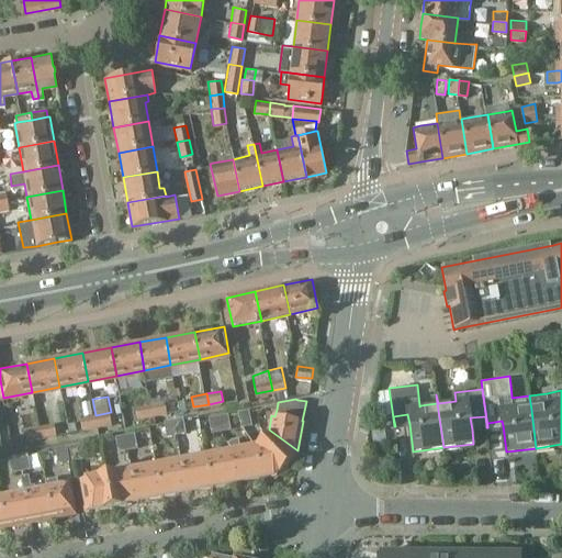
[(166,401),(152,404),(154,414),(168,412),(166,401)]
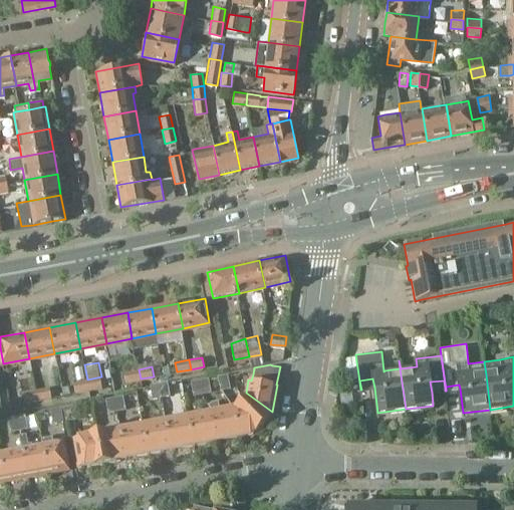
[(139,369),(124,372),(126,381),(141,378),(139,369)]
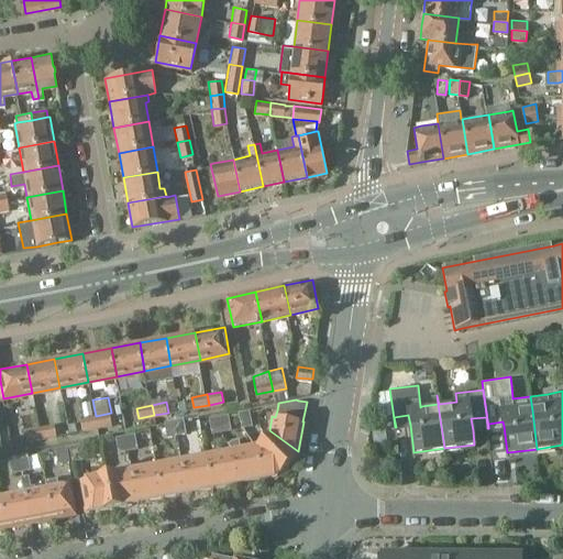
[(250,409),(241,412),(243,425),(252,423),(250,409)]
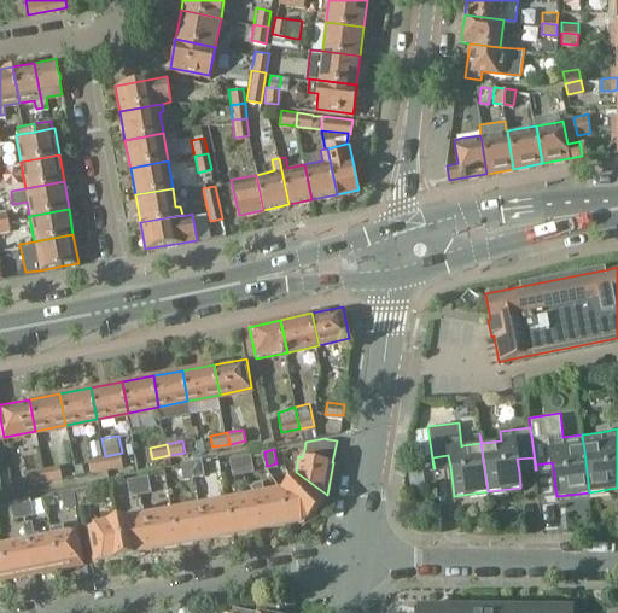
[(122,453),(105,456),(108,467),(123,465),(122,453)]
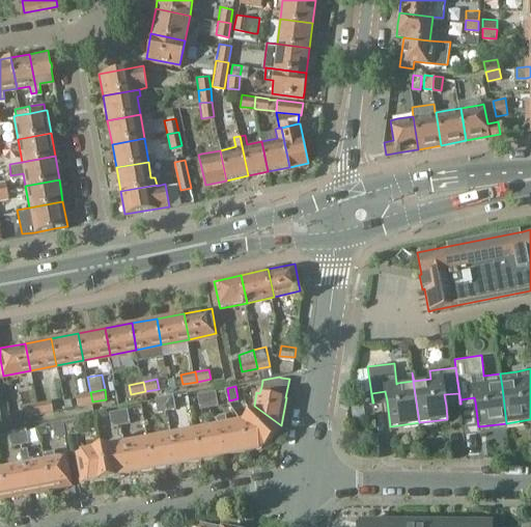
[(216,390),(207,392),(210,404),(218,403),(216,390)]
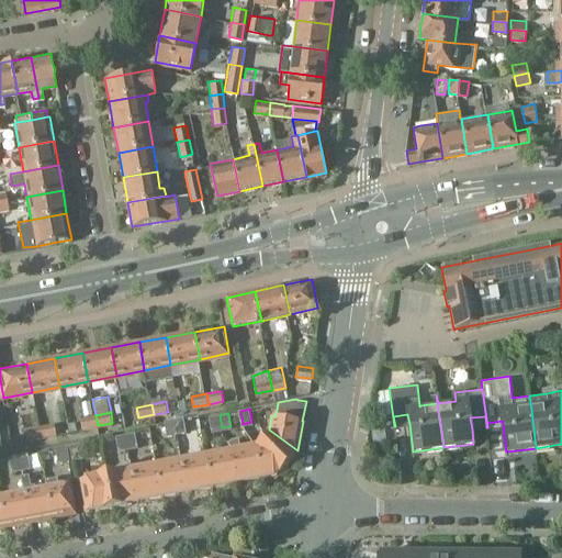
[(96,415),(81,417),(83,428),(98,425),(96,415)]
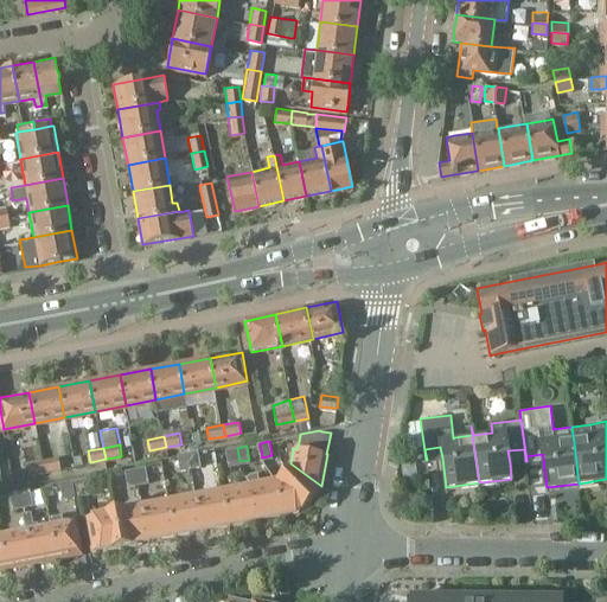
[(237,448),(228,449),(230,463),(240,461),(237,448)]
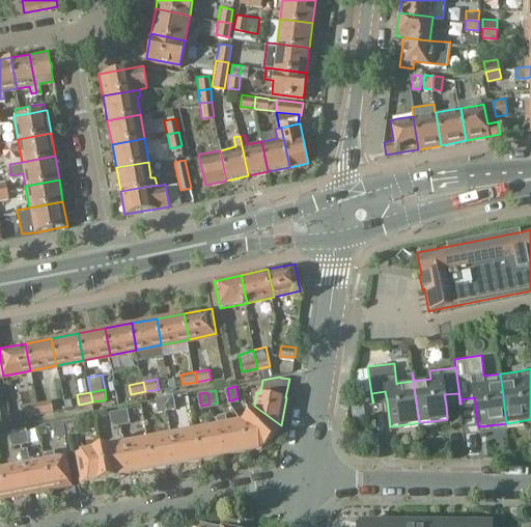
[(174,393),(166,395),(168,407),(176,406),(174,393)]
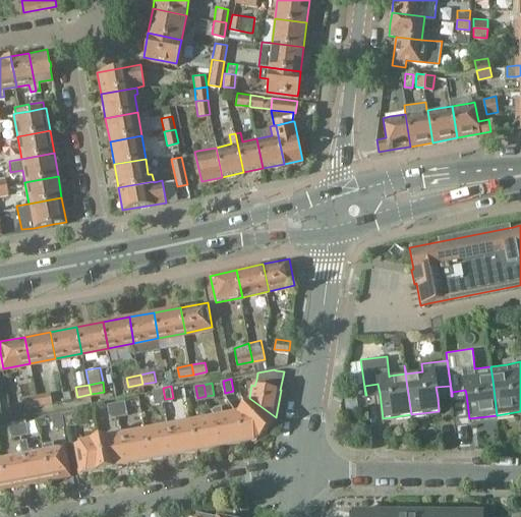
[(163,388),(155,389),(157,401),(165,399),(163,388)]
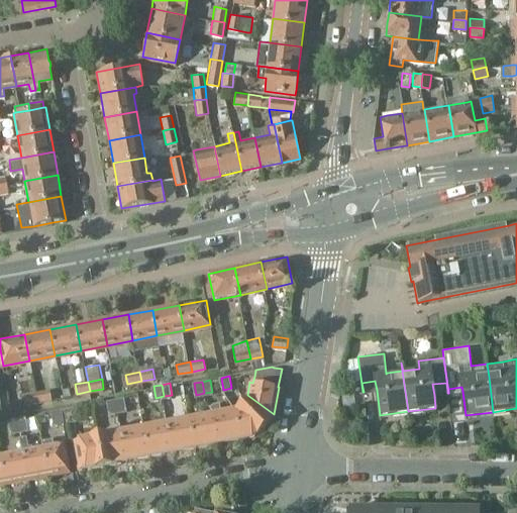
[(50,389),(37,391),(39,401),(53,398),(50,389)]
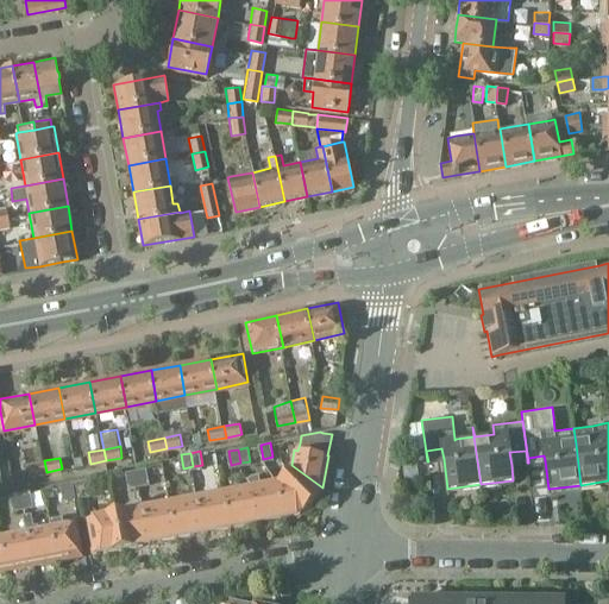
[(44,460),(27,464),(30,474),(46,472),(44,460)]
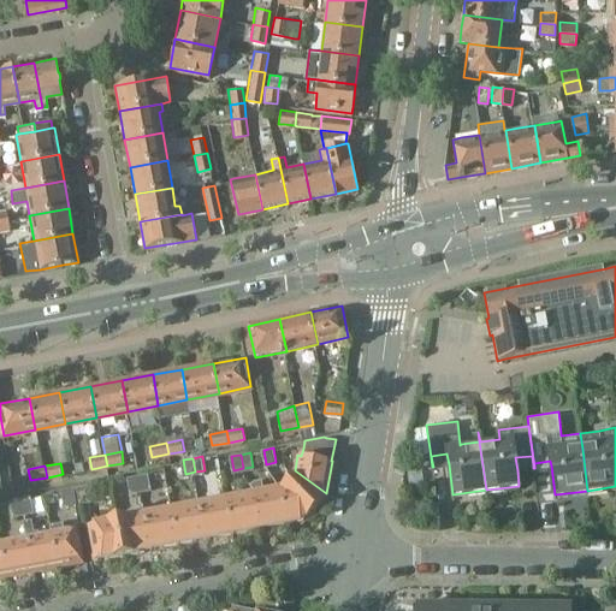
[(295,472),(282,486),(289,521),(300,520),(300,518),(302,521),(327,494),(326,493),(295,470),(295,472)]
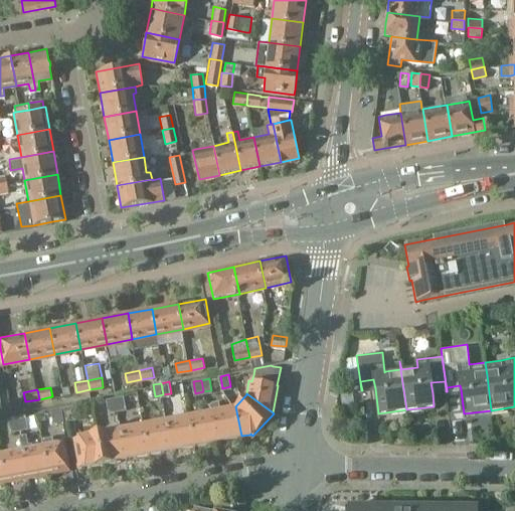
[(124,396),(116,397),(118,409),(126,408),(124,396)]
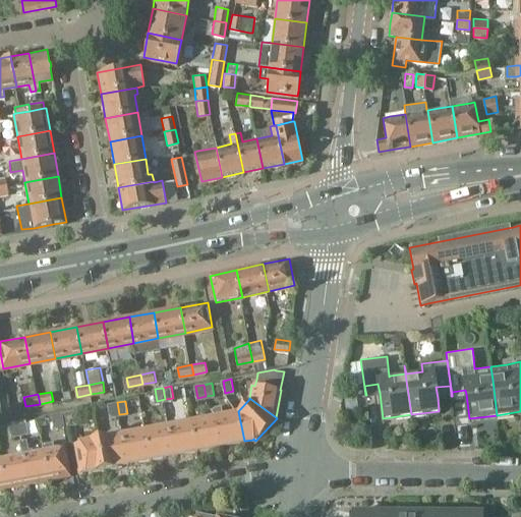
[(117,402),(109,404),(111,416),(119,414),(117,402)]
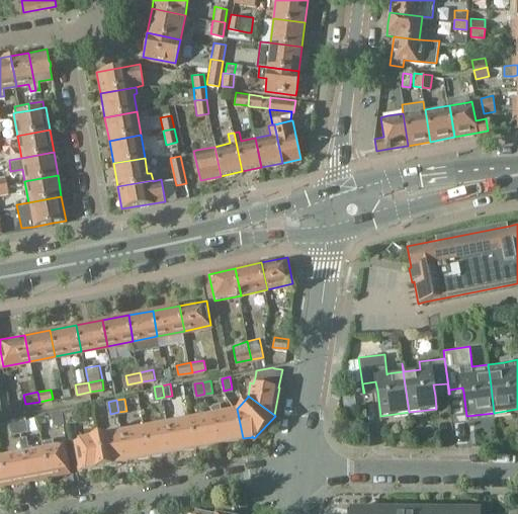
[(213,404),(210,406),(212,409),(213,412),(220,442),(243,438),(237,409),(222,411),(221,406),(220,403),(213,404)]
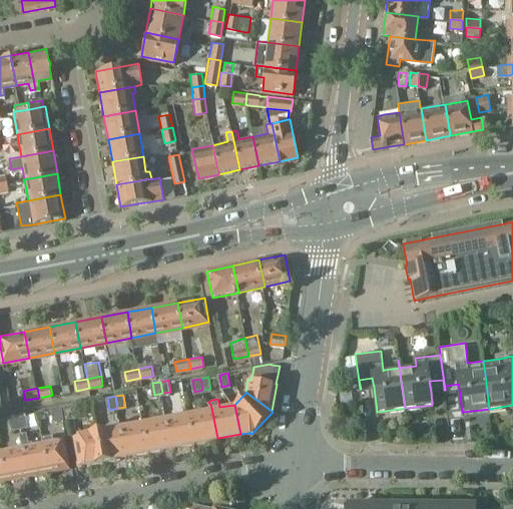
[(72,405),(64,406),(66,418),(74,417),(72,405)]
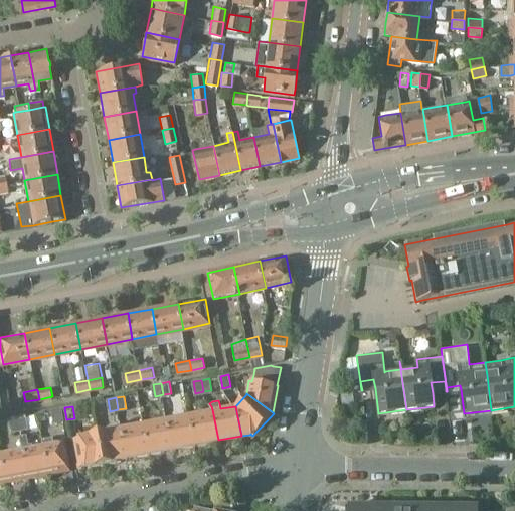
[(60,408),(52,410),(54,421),(62,420),(60,408)]
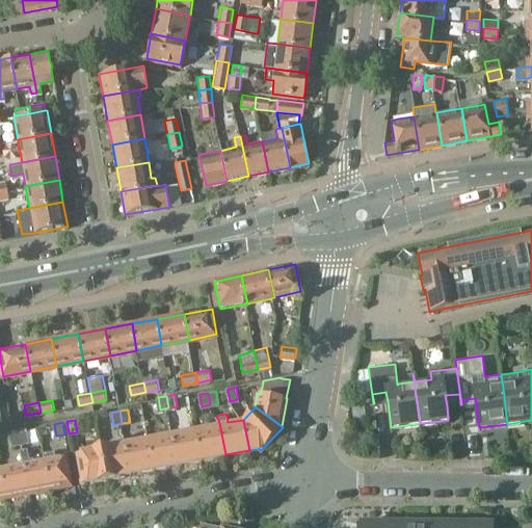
[(219,423),(195,428),(202,459),(225,454),(219,423)]
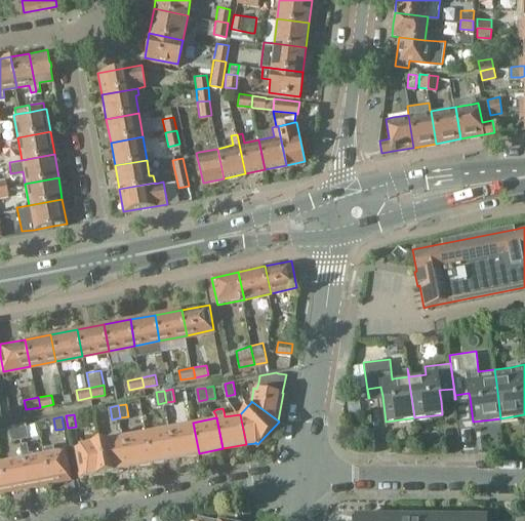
[(193,423),(169,428),(175,457),(199,453),(193,423)]
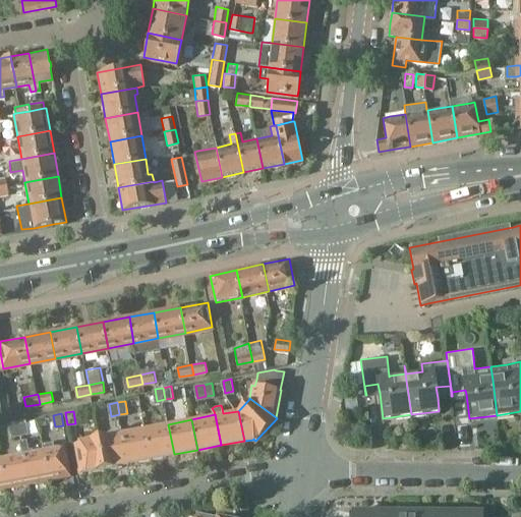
[(25,420),(18,421),(20,434),(29,433),(25,420)]
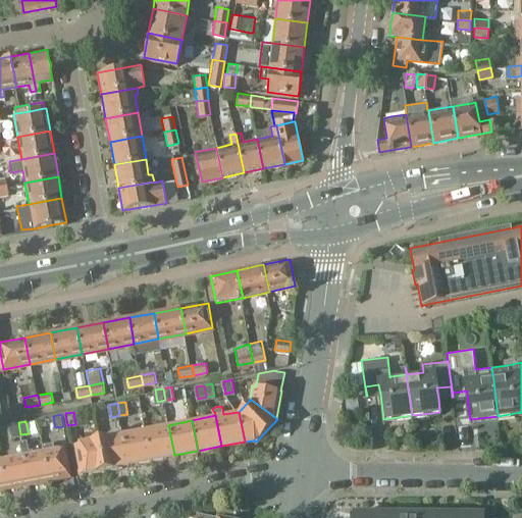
[(18,422),(10,424),(12,435),(20,434),(18,422)]
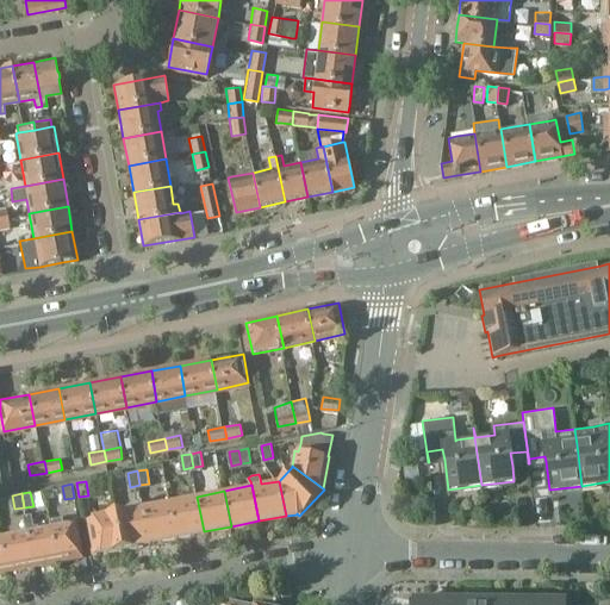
[(197,497),(169,501),(176,536),(204,531),(197,497)]
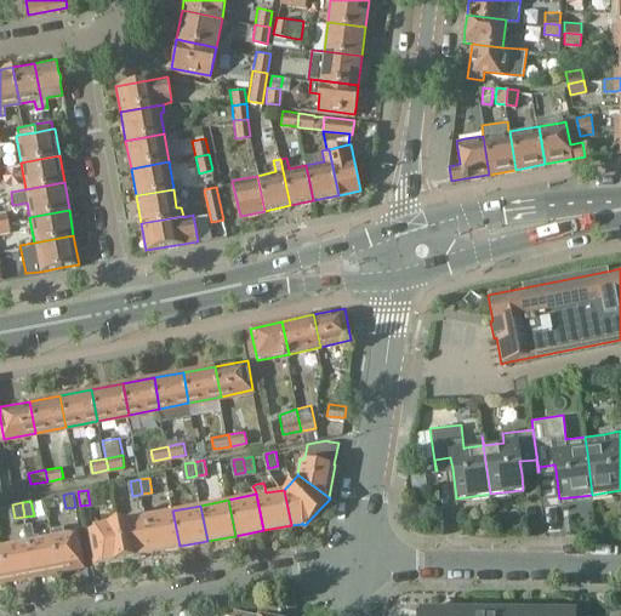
[(172,511),(146,515),(152,552),(180,546),(172,511)]
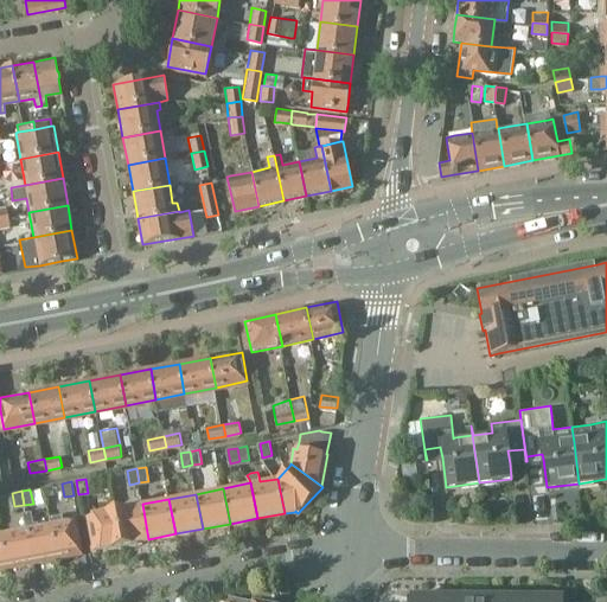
[(142,504),(115,508),(122,545),(140,542),(140,540),(148,539),(142,504)]
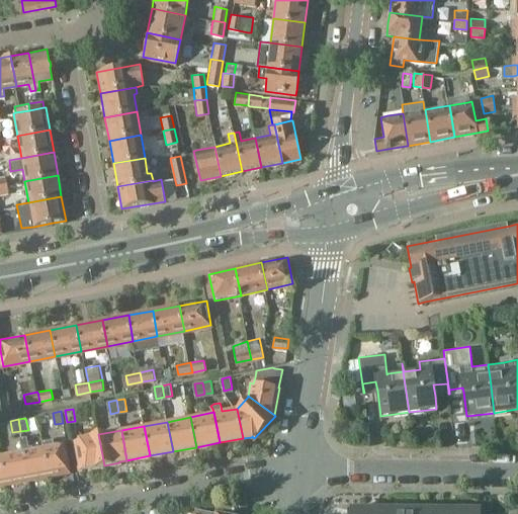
[(84,438),(75,440),(81,468),(90,467),(90,468),(104,465),(98,434),(84,437),(84,438)]
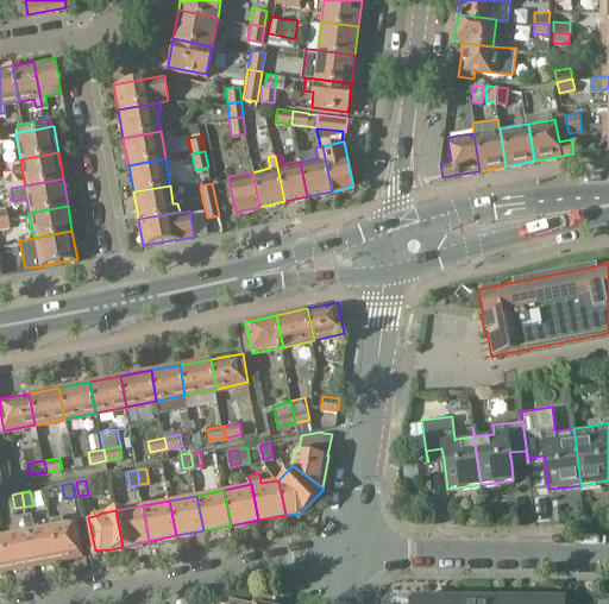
[(25,529),(20,529),(27,564),(55,559),(48,524),(38,527),(38,523),(33,524),(31,513),(23,514),(25,529)]
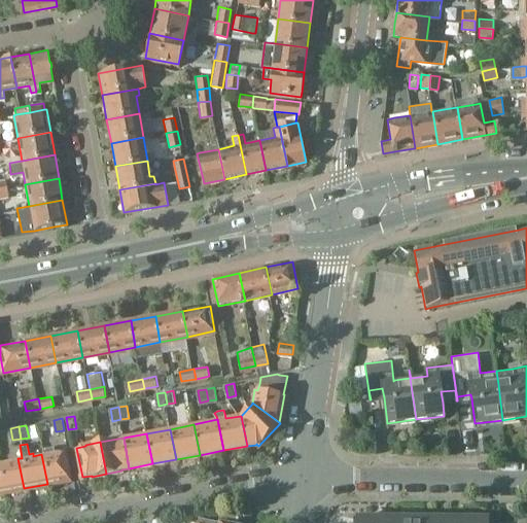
[(44,453),(41,454),(47,484),(70,479),(65,450),(55,451),(54,446),(43,448),(44,453)]
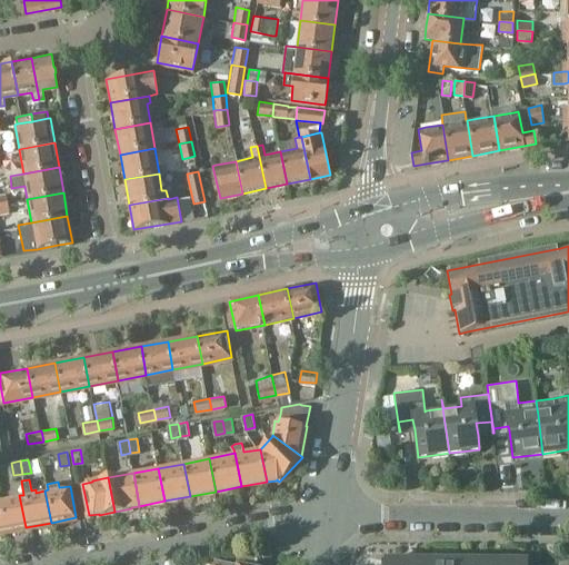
[(19,495),(0,498),(0,531),(0,532),(26,527),(19,495)]
